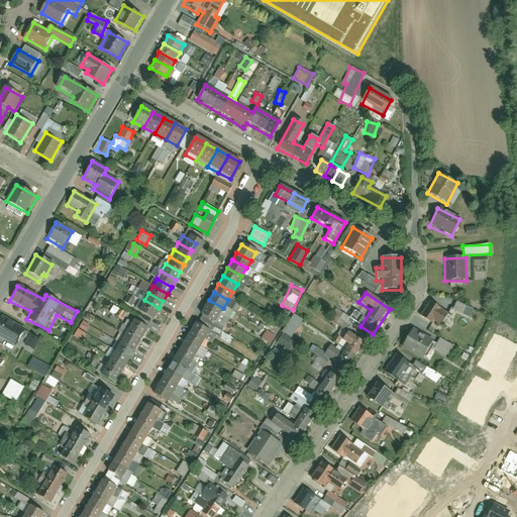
[(349,310),(355,302),(349,298),(343,306),(349,310)]
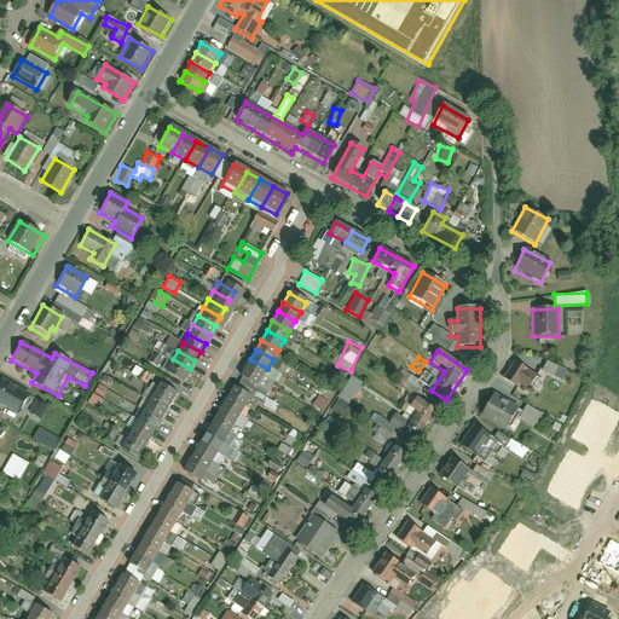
[(190,369),(173,359),(168,368),(185,377),(190,369)]
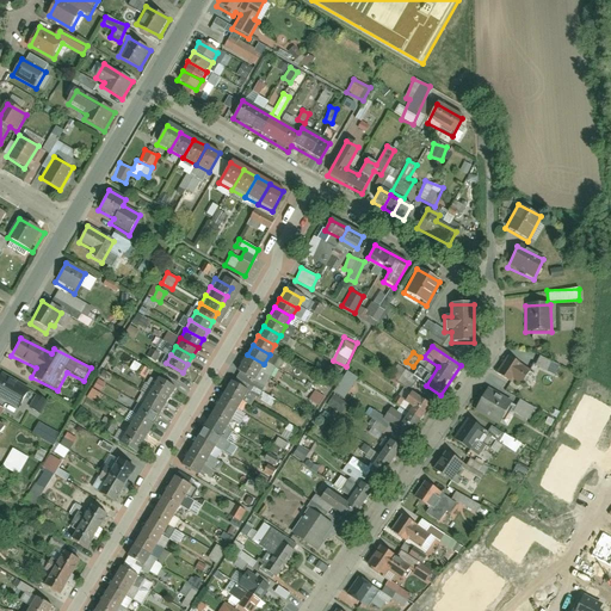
[(264,364),(247,355),(242,363),(259,374),(264,364)]
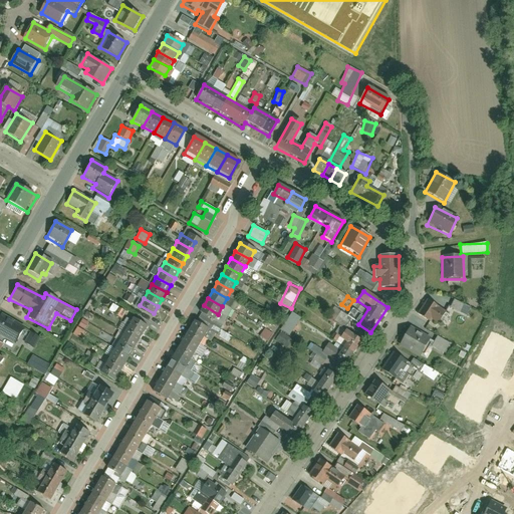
[(427,300),(417,315),(429,323),(431,321),(438,325),(446,313),(427,300)]
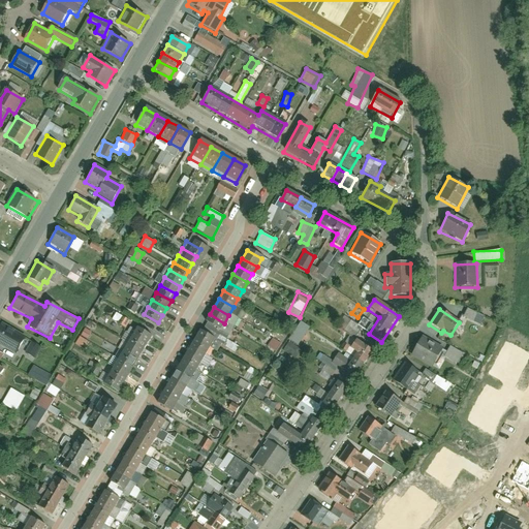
[(480,324),(484,315),(465,309),(462,317),(480,324)]
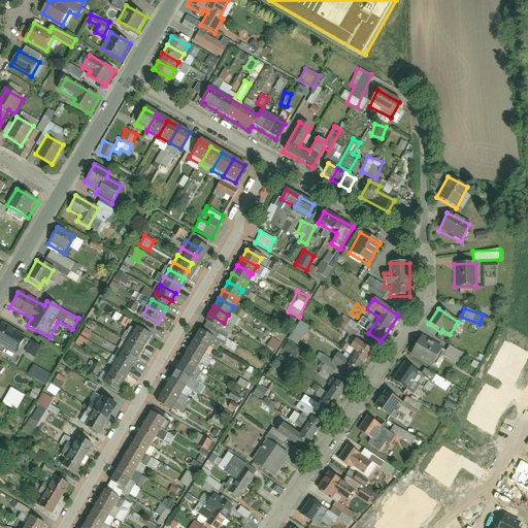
[(224,323),(209,314),(204,322),(219,330),(224,323)]
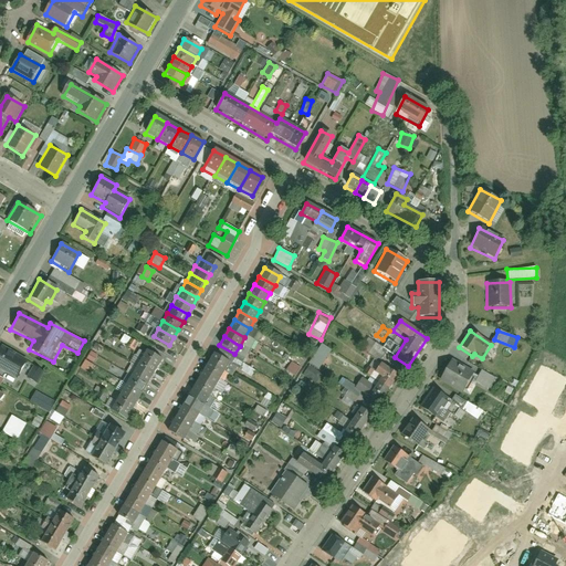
[(322,343),(308,362),(318,368),(331,349),(322,343)]
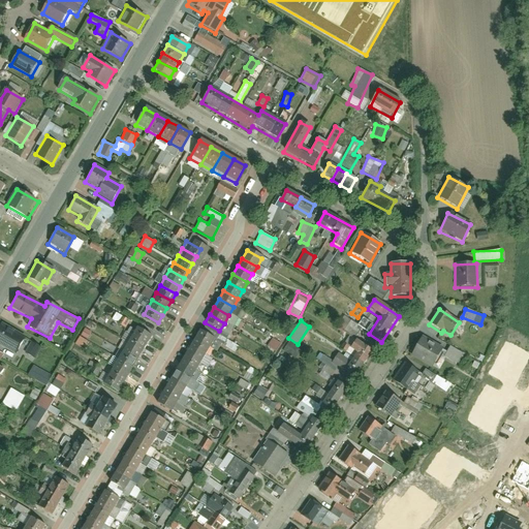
[(354,337),(361,328),(350,320),(344,330),(354,337)]
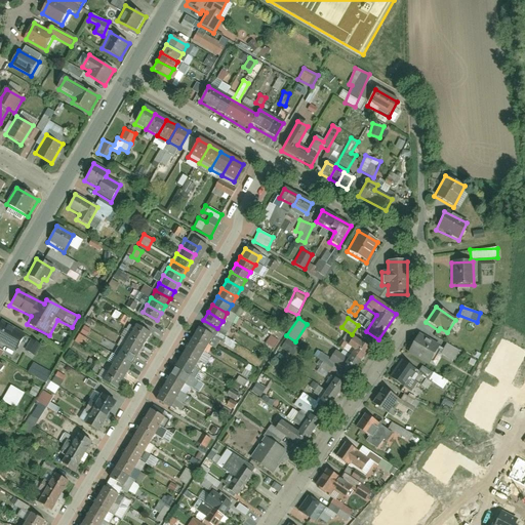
[(0,342),(14,351),(24,334),(0,321),(0,342)]
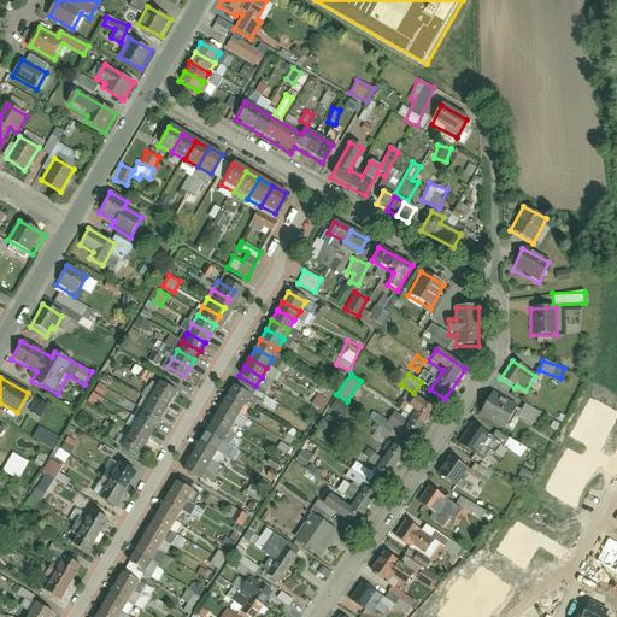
[(170,403),(176,393),(157,383),(151,392),(170,403)]
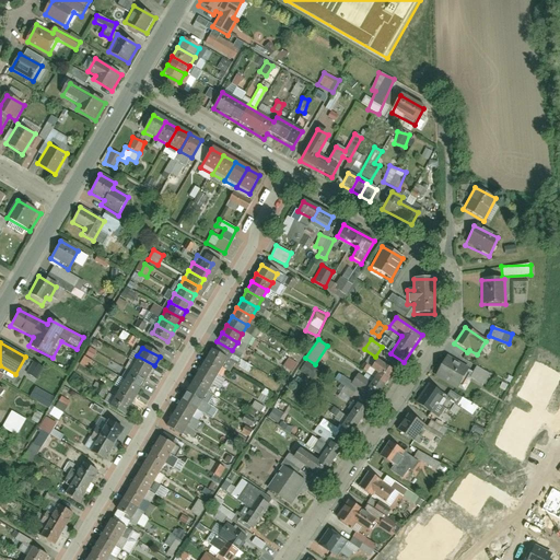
[(225,359),(210,350),(206,359),(220,368),(225,359)]
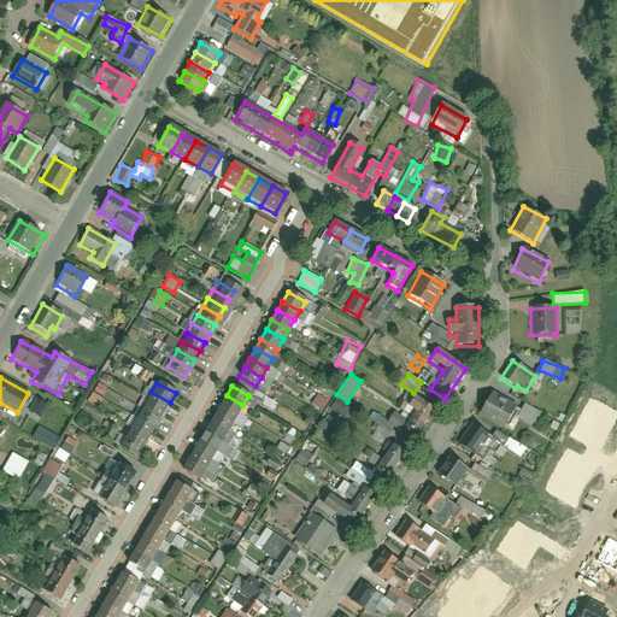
[(165,412),(170,403),(151,392),(146,401),(165,412)]
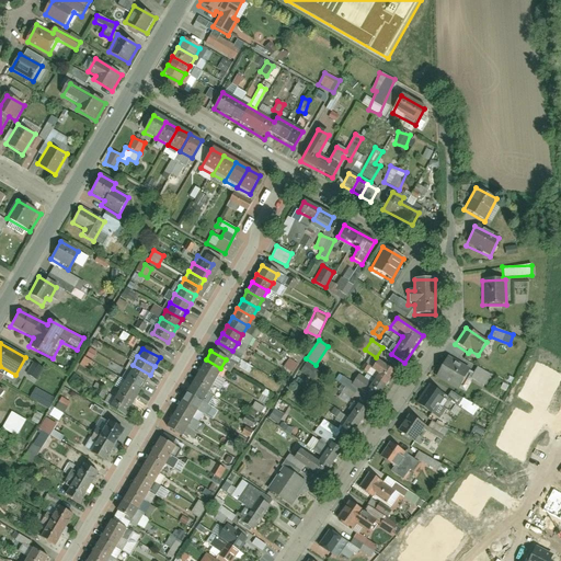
[(447,356),(435,378),(457,390),(469,368),(447,356)]
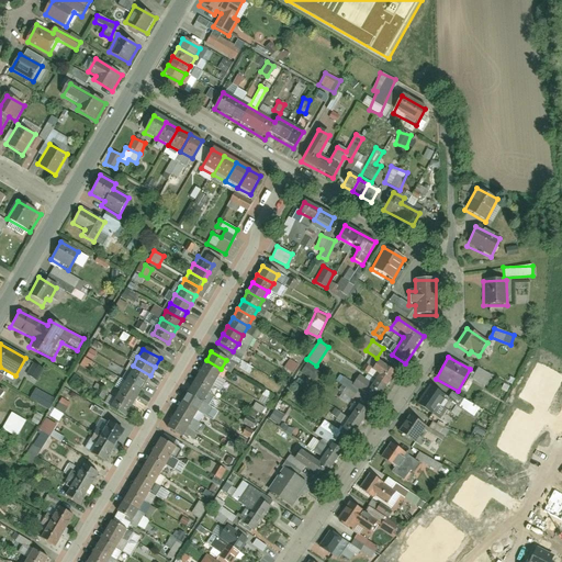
[(289,359),(283,368),(293,373),(298,364),(289,359)]
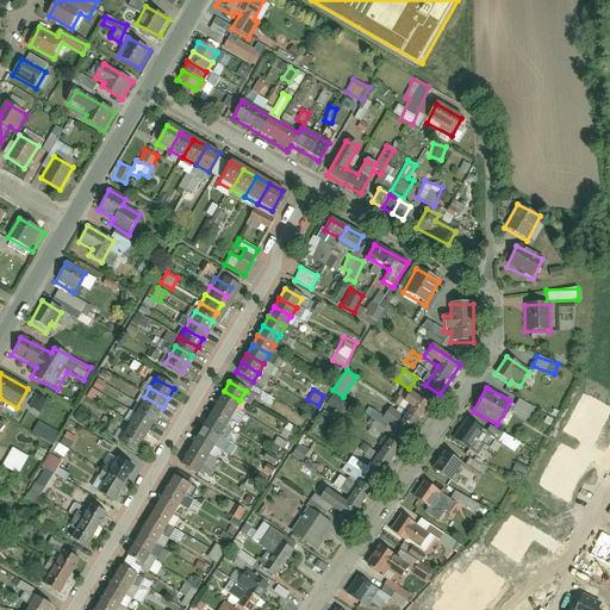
[(240,400),(224,391),(218,400),(235,410),(240,400)]
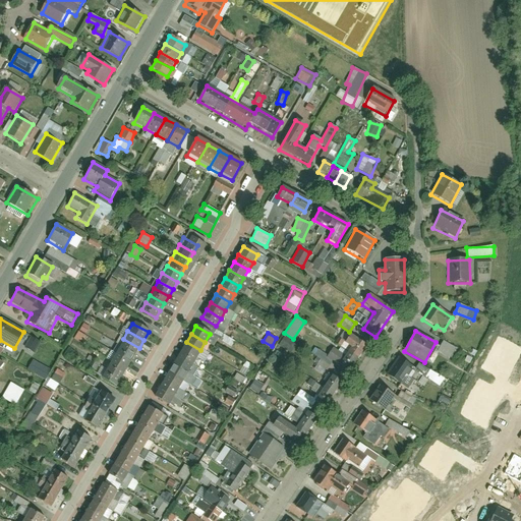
[(23,348),(32,353),(39,341),(31,336),(23,348)]
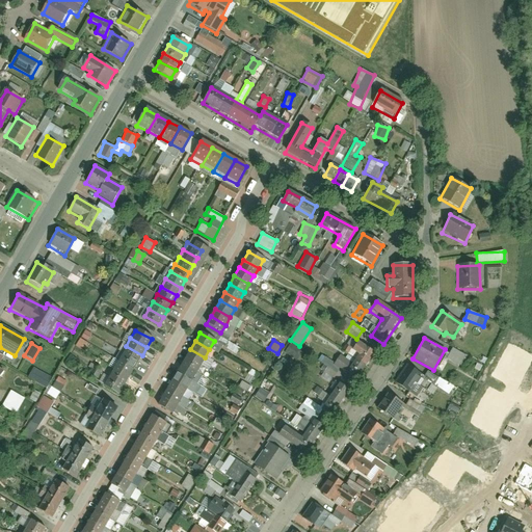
[(356,381),(375,354),(357,343),(351,352),(356,355),(351,364),(340,356),(334,366),(356,381)]
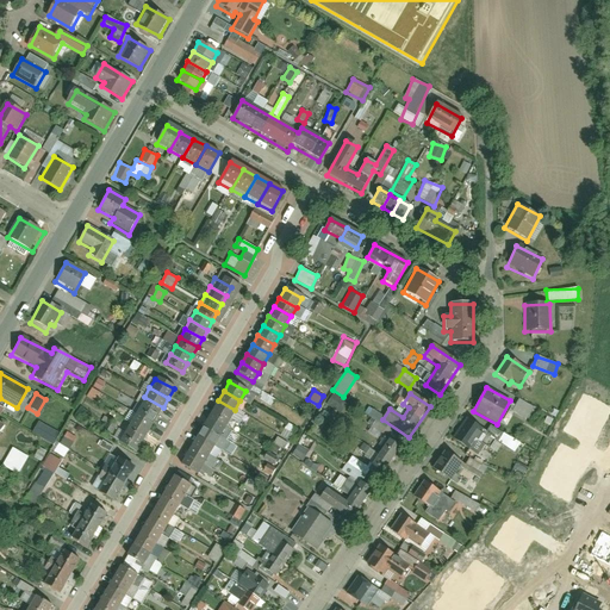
[(325,405),(338,412),(344,400),(331,394),(325,405)]
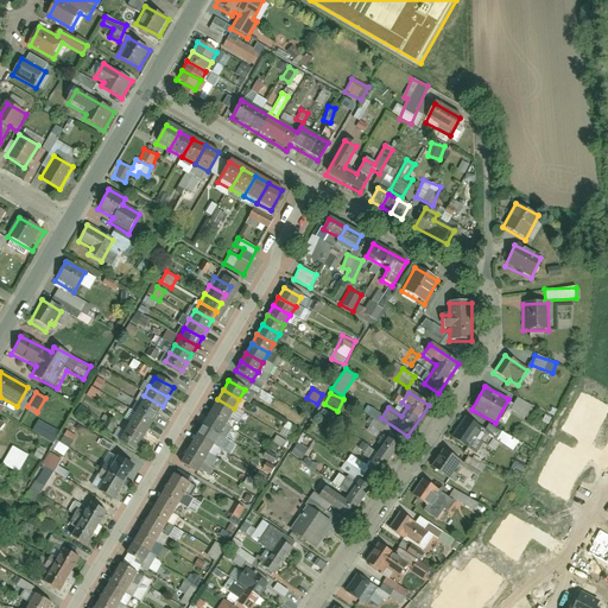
[(158,416),(163,406),(144,396),(139,405),(158,416)]
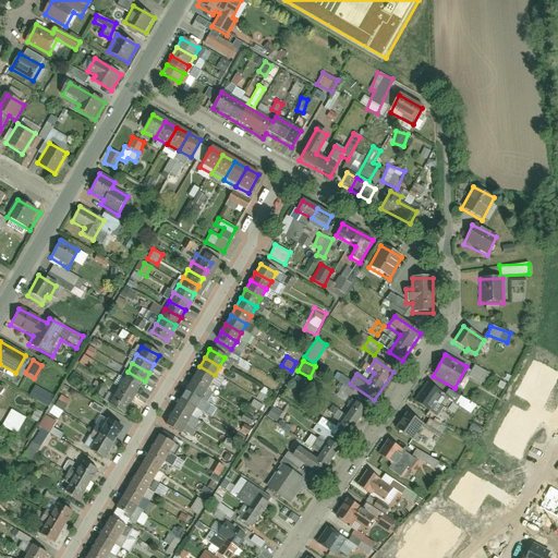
[(215,375),(199,366),(195,374),(209,383),(215,375)]
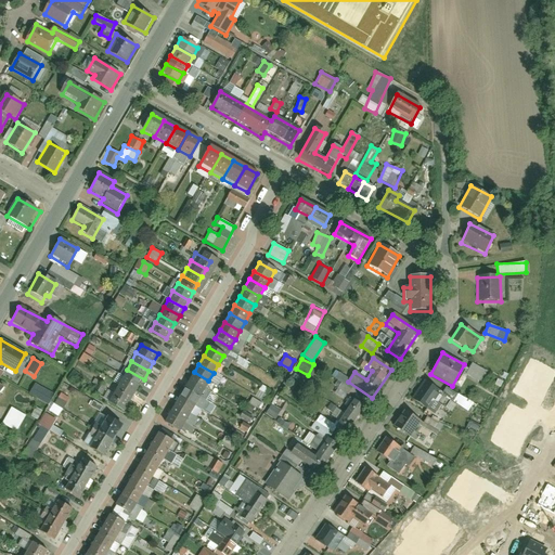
[(139,388),(144,379),(127,370),(121,378),(139,388)]
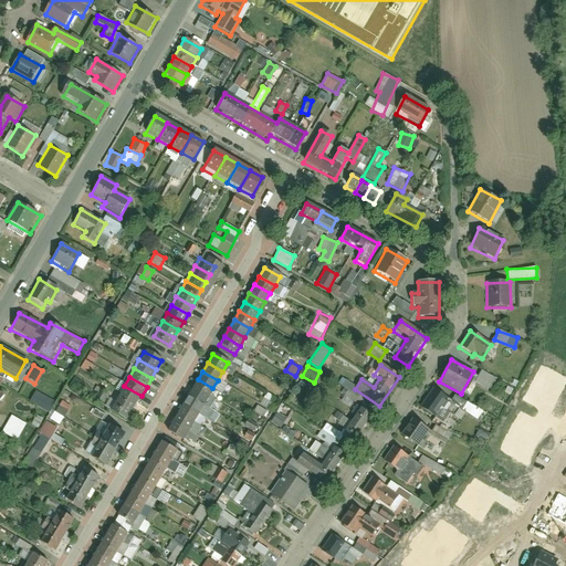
[(212,388),(198,379),(192,388),(208,397),(212,388)]
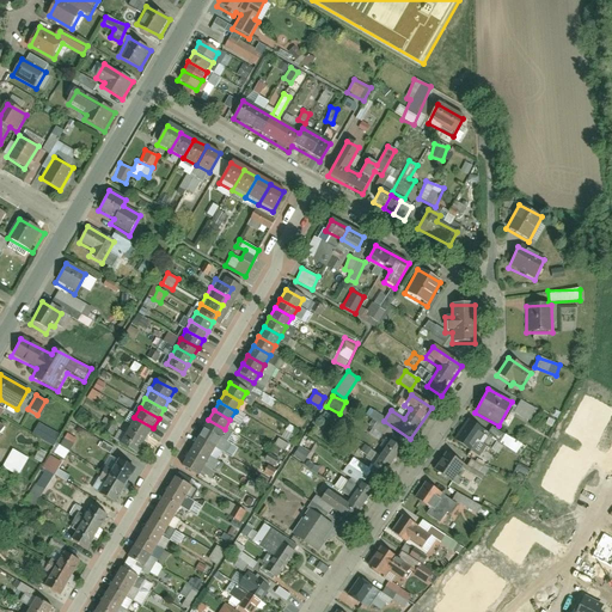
[(148,436),(153,428),(134,417),(129,427),(148,436)]
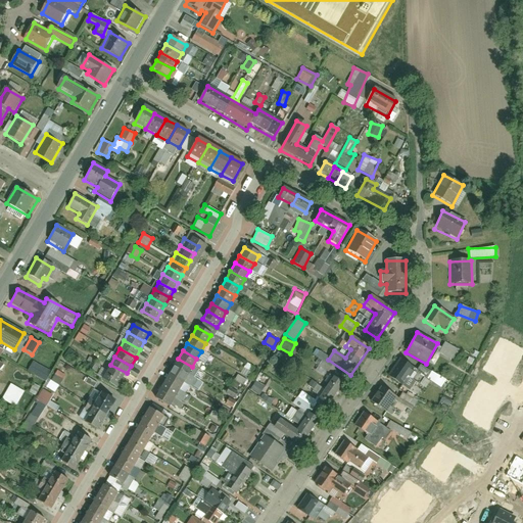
[(192,367),(178,359),(174,367),(187,375),(192,367)]
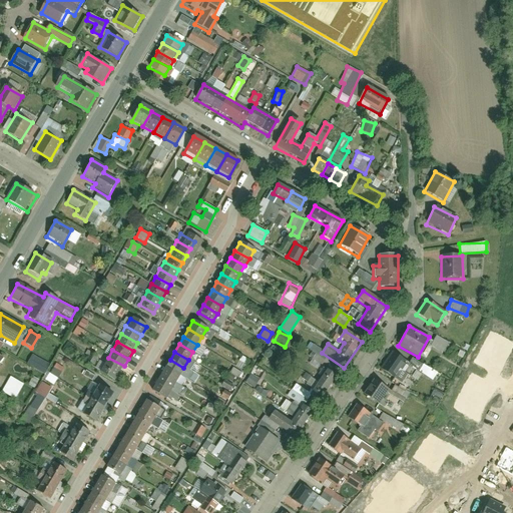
[(406,363),(391,353),(380,370),(395,380),(406,363)]
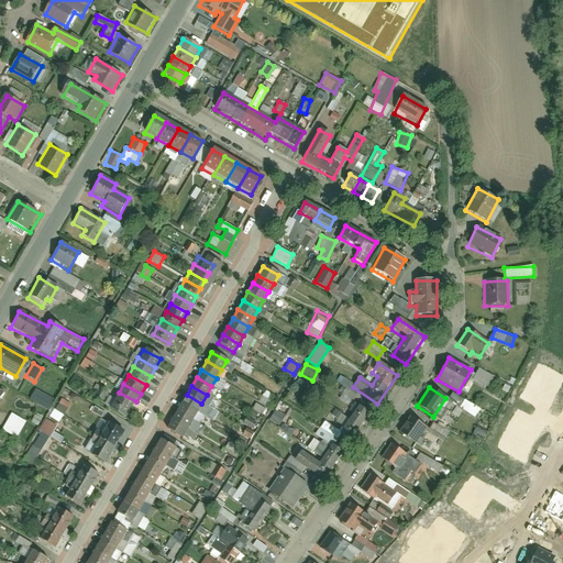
[(35,388),(29,399),(48,410),(55,399),(35,388)]
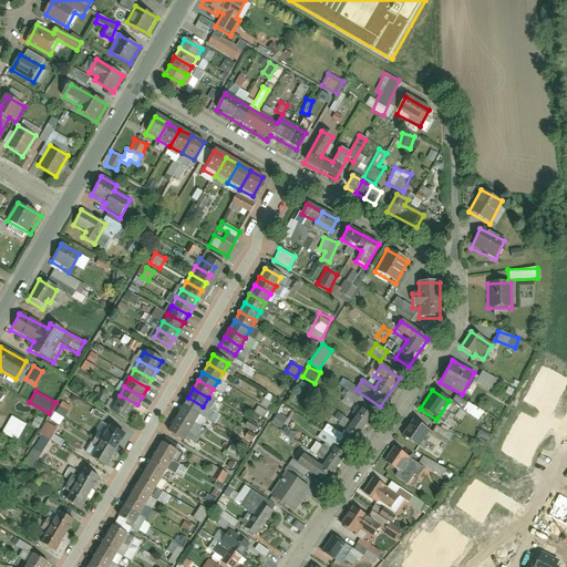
[(267,393),(260,404),(269,410),(276,398),(267,393)]
